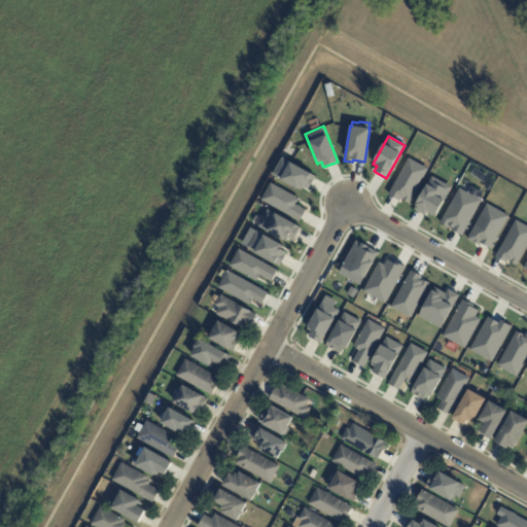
[(282,157),(272,175),(301,190),(303,187),(308,189),(315,176),(282,157)]
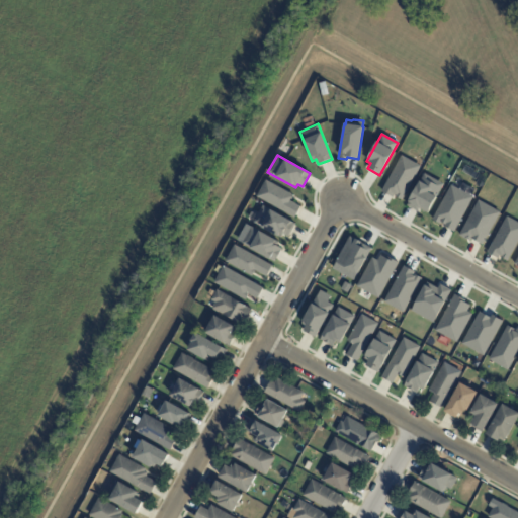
[(401,156),(381,191),(392,197),(394,194),(395,194),(394,196),(402,200),(420,166),(401,156)]
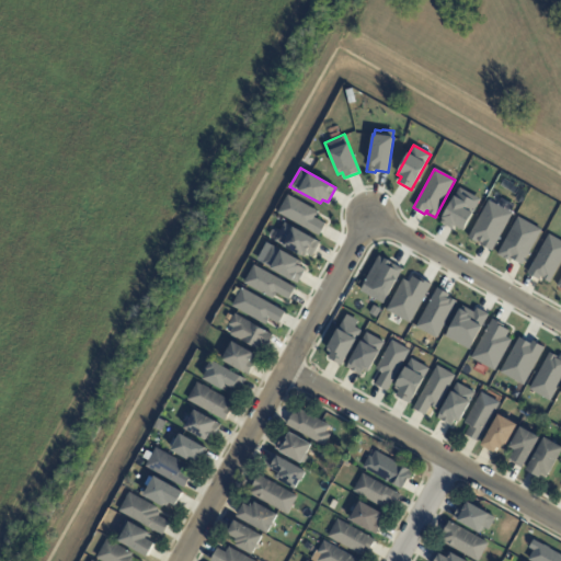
[(459,187),(441,222),(453,229),(454,226),(462,231),(480,199),(459,187)]
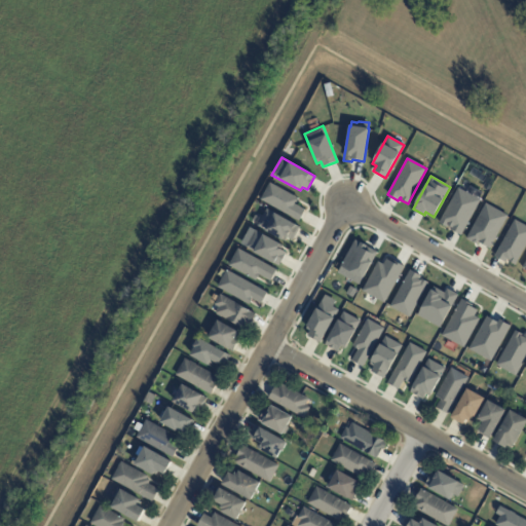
[(297,197),(294,203),(305,210),(299,221),(260,199),(269,182),(297,197)]
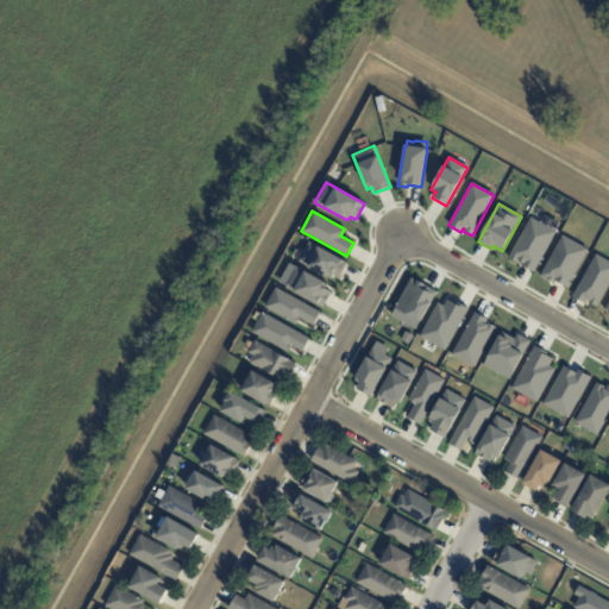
[(531,217),(508,258),(518,263),(519,262),(521,263),(520,265),(533,272),(556,231),(531,217)]
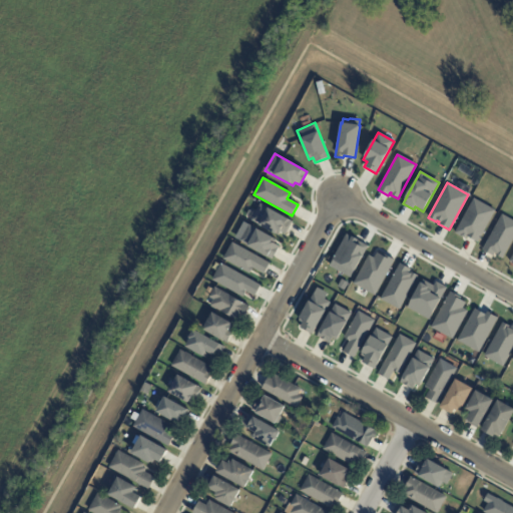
[(473,198),(455,233),(465,238),(467,235),(478,241),(495,210),(473,198)]
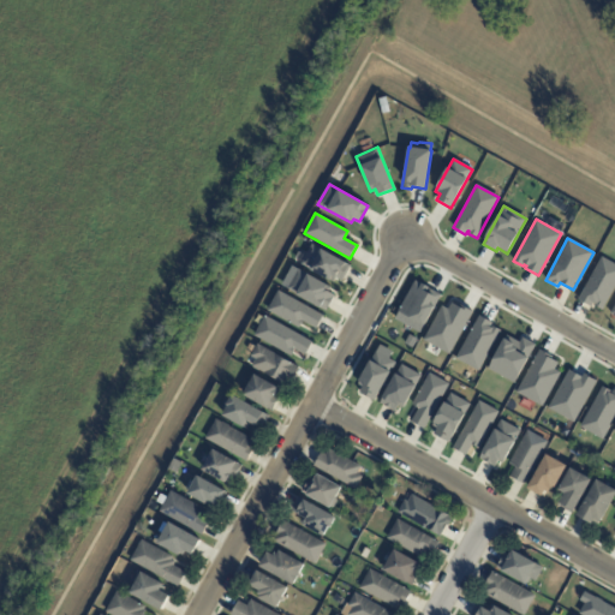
[(312,244),(300,264),(333,282),(335,278),(342,281),(351,266),(312,244)]
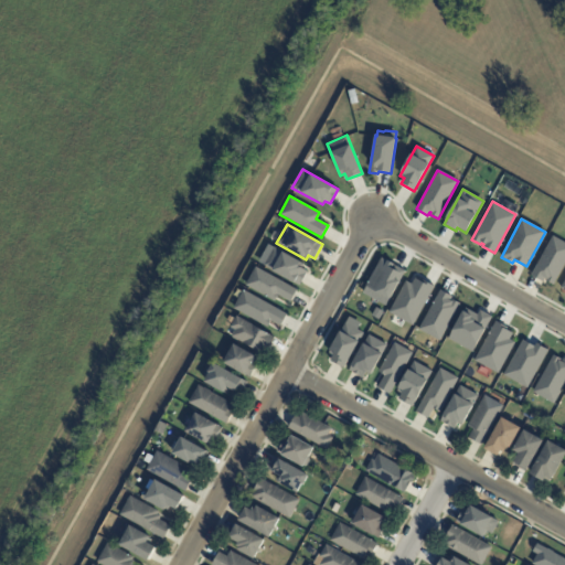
[(564,243),(553,236),(531,275),(543,281),(544,278),(545,279),(544,280),(553,285),(564,262),(564,243)]
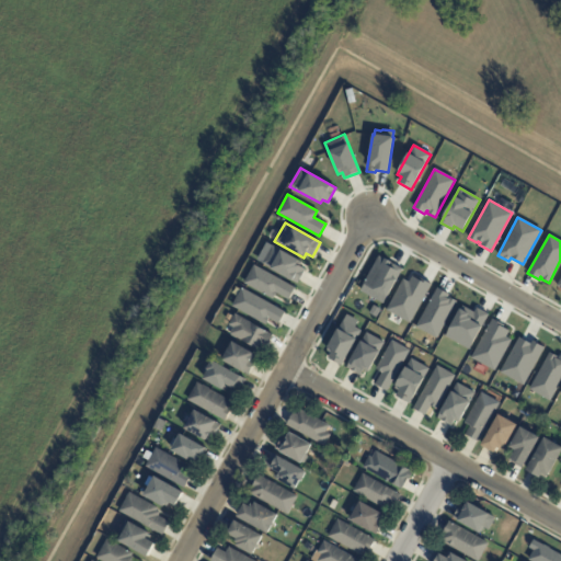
[(301,262),(299,266),(305,270),(297,284),(262,264),(272,245),(301,262)]
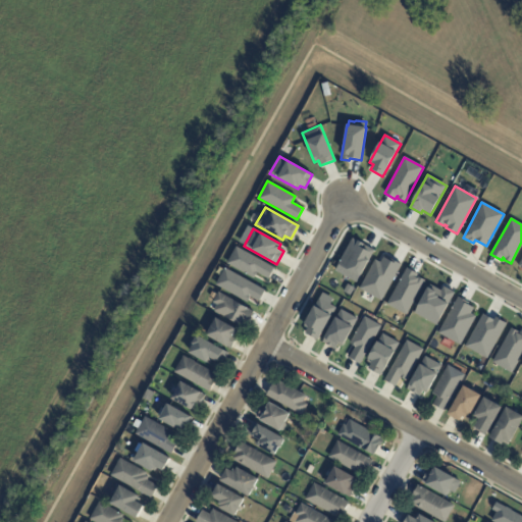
[(352,238),(337,264),(360,276),(374,250),(352,238)]
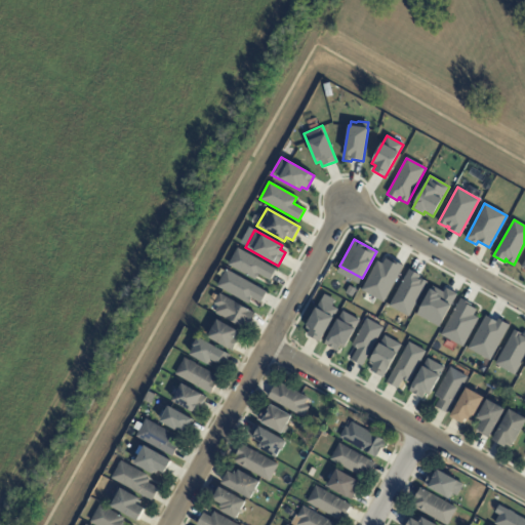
[(276,269),(269,280),(258,275),(255,280),(228,266),(238,248),(276,269)]
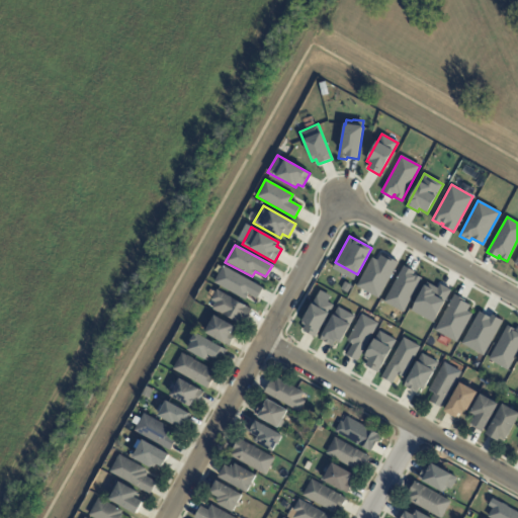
[(372,257),(356,286),(378,298),(398,262),(386,256),(386,258),(380,255),(377,260),(372,257)]
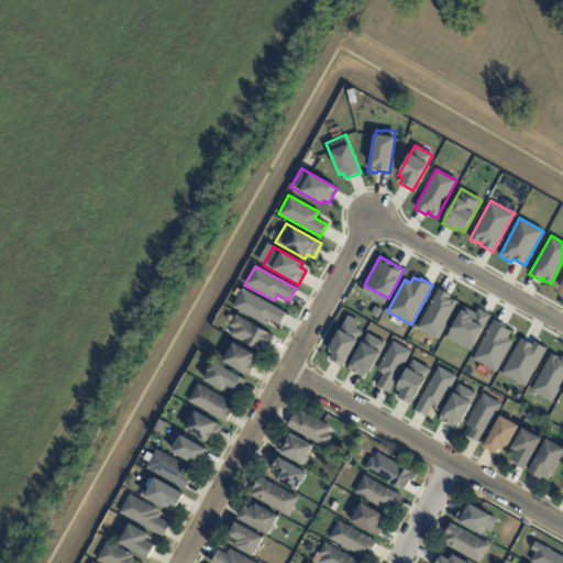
[(286,313),(279,326),(269,320),(265,326),(232,307),(243,288),(286,313)]
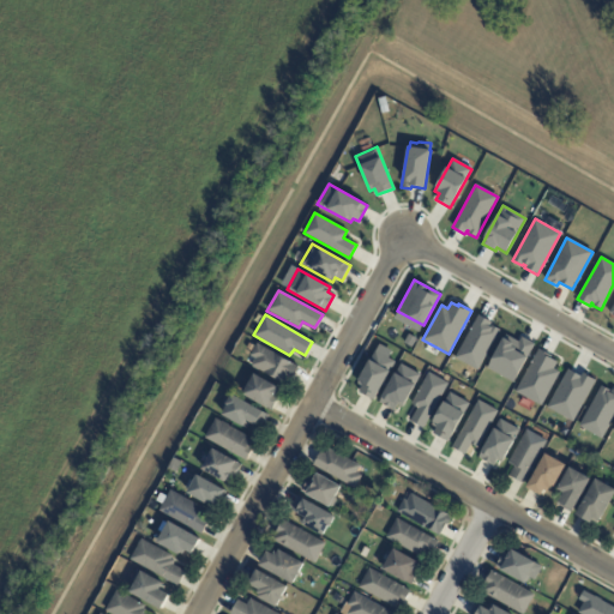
[(491,321),(488,326),(491,327),(491,325),(499,330),(477,371),(455,357),(477,314),(491,321)]
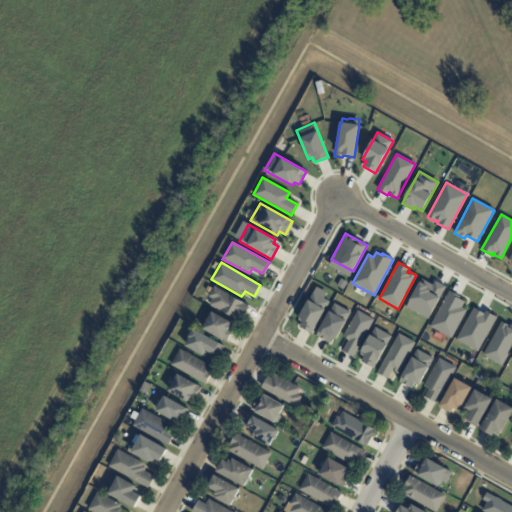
[(421,279),(406,307),(428,319),(446,287),(435,281),(433,285),(421,279)]
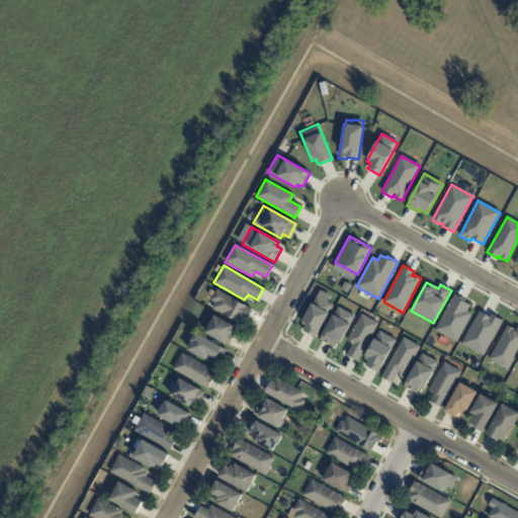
[(246,320),(241,318),(238,323),(211,308),(214,303),(210,300),(217,289),(252,309),(246,320)]
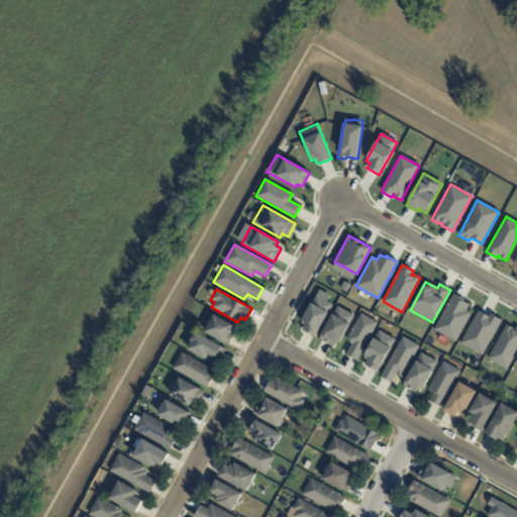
[(453,294),(433,329),(455,341),(471,313),(466,310),(469,305),(463,302),(464,300),(453,294)]
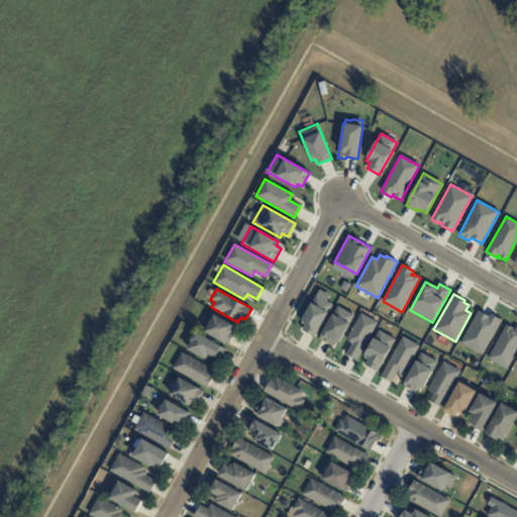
[(316,295),(301,323),(305,325),(302,330),(315,337),(333,304),(316,295)]
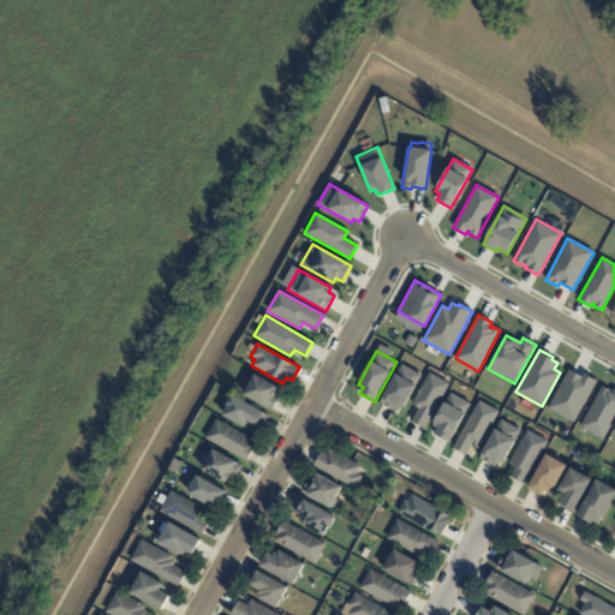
[(401,364),(380,404),(395,412),(398,406),(402,408),(421,375),(401,364)]
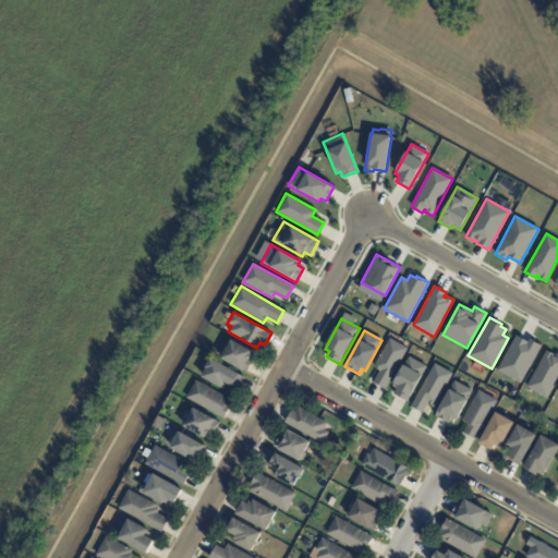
[(517,336),(497,370),(521,383),(542,346),(530,339),(528,342),(517,336)]
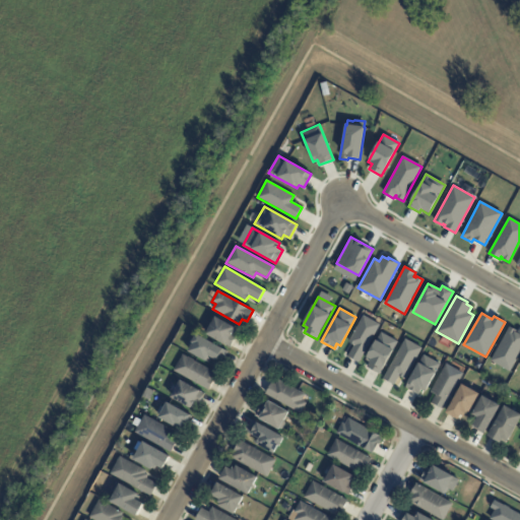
[(363,315),(347,342),(353,345),(347,356),(359,363),(380,324),(363,315)]
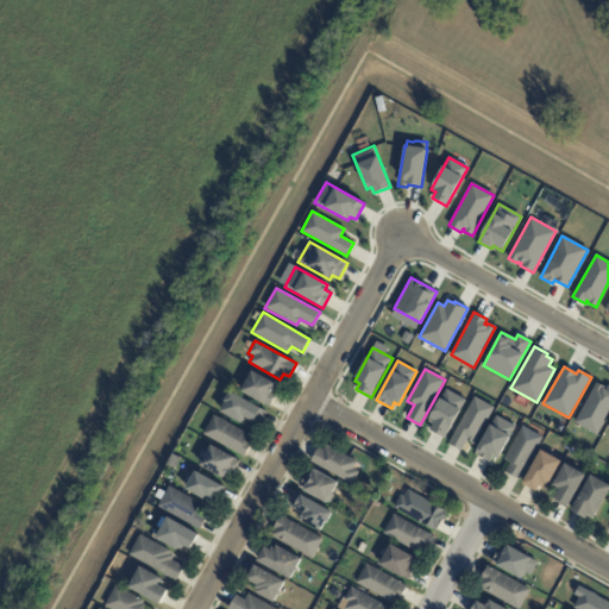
[(252,371),(240,391),(269,407),(276,394),(272,393),(276,384),(252,371)]
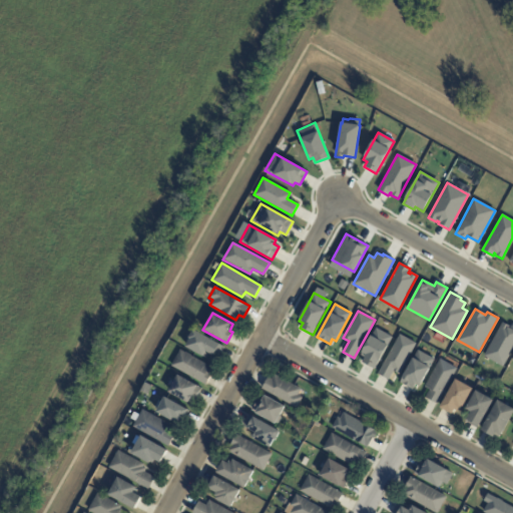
[(502,322),(484,356),(502,367),(512,346),(512,327),(511,326),(509,328),(508,328),(509,326),(502,322)]
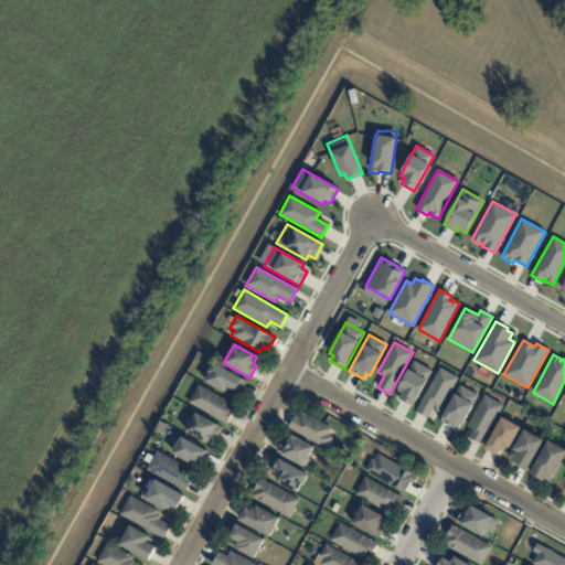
[(414,361),(396,391),(401,394),(398,398),(413,406),(432,371),(414,361)]
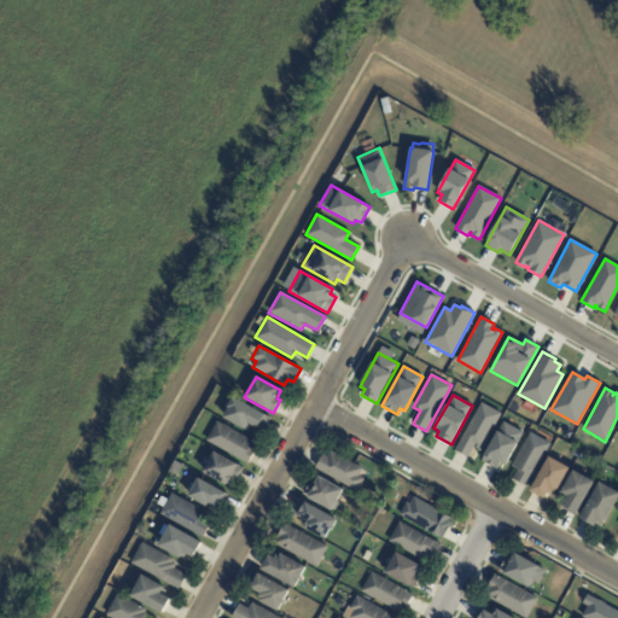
[(263,431),(249,423),(245,429),(223,417),(228,408),(227,407),(233,397),(270,418),(263,431)]
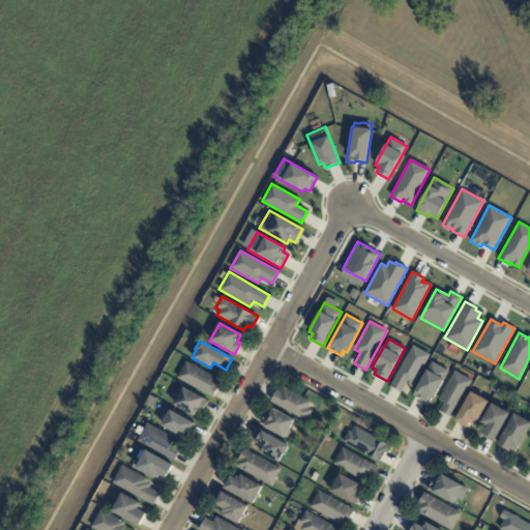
[(412,345),(389,386),(401,392),(406,383),(412,386),(430,355),(412,345)]
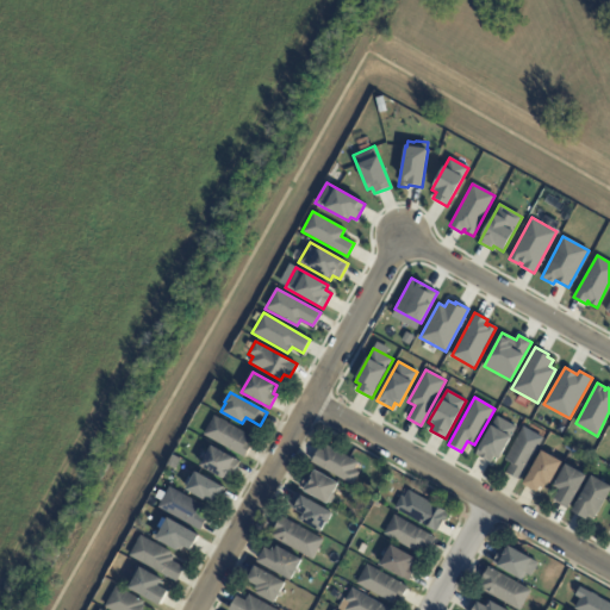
[(250,440),(248,443),(251,444),(244,458),(203,435),(213,416),(251,437),(250,440)]
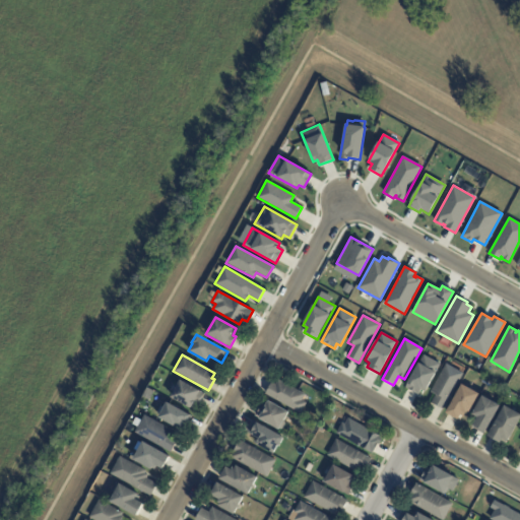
[(424,354),(416,367),(405,388),(418,394),(420,390),(425,392),(440,364),(424,354)]
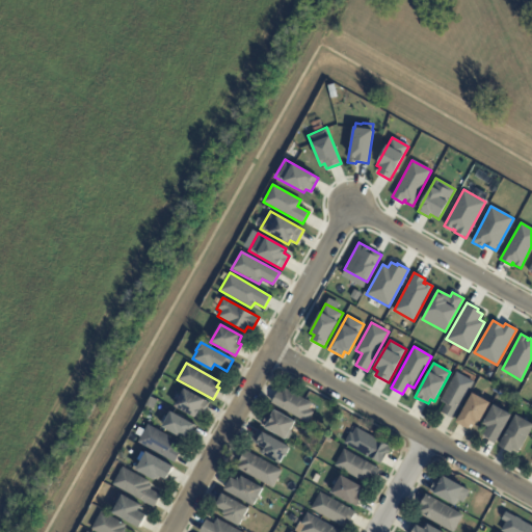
[(473,382),(452,419),(440,411),(444,403),(440,401),(455,372),(473,382)]
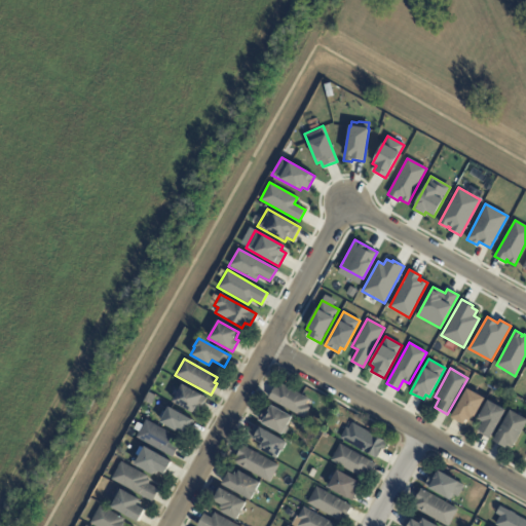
[(203,400),(197,410),(195,409),(193,413),(173,402),(182,384),(202,396),(201,398),(203,399),(203,400)]
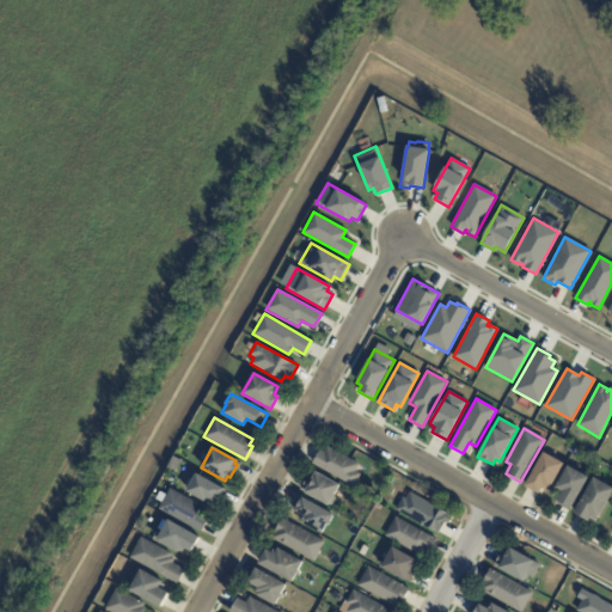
[(319,450),(324,452),(328,447),(359,464),(354,471),(359,473),(353,485),(312,464),(319,450)]
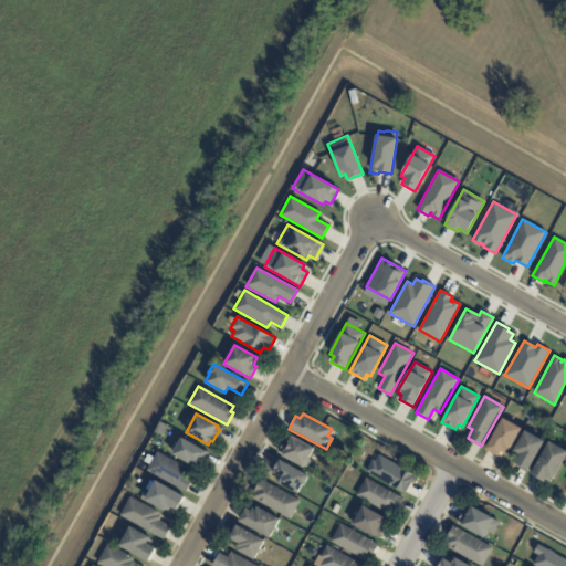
[(521,429),(507,452),(505,451),(504,453),(501,451),(498,457),(484,449),(503,418),(521,429)]
